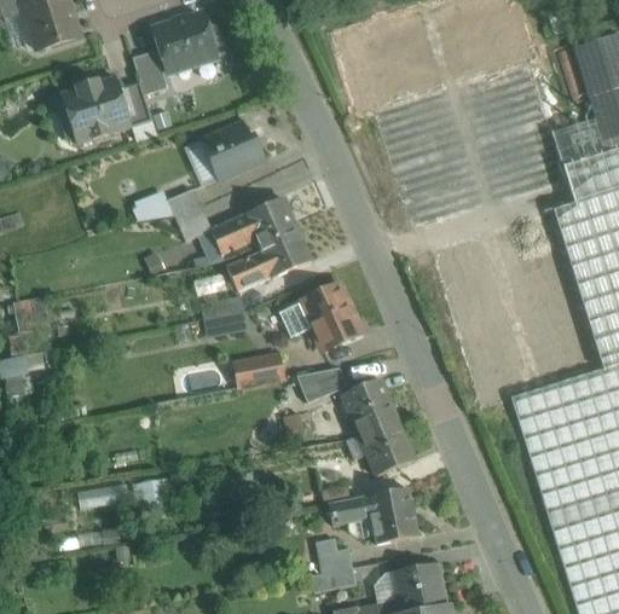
[(0,0),(0,7),(3,17),(24,10),(21,3),(28,0),(0,0)]
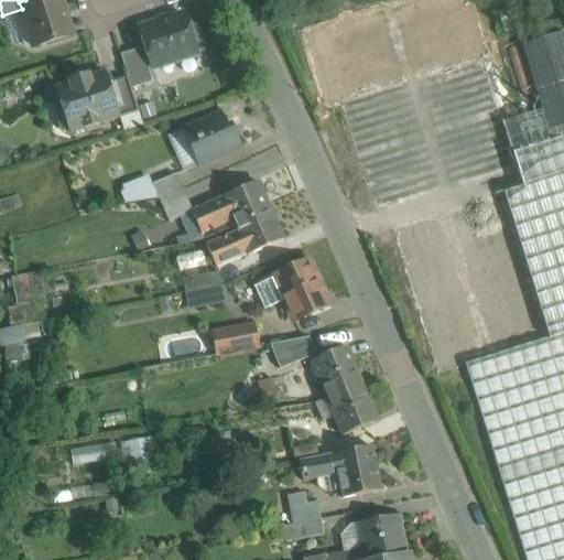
[(25,0),(19,2),(22,9),(33,44),(73,31),(62,0),(25,0)]
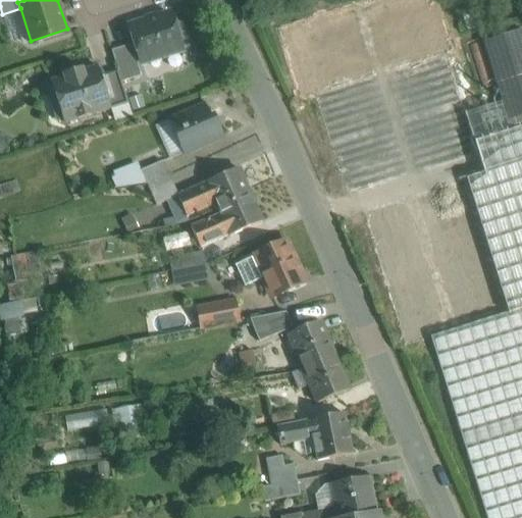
[(350,0),(276,23),(298,94),(315,89),(315,88),(445,47),(446,48),(456,45),(440,0),(350,0)]
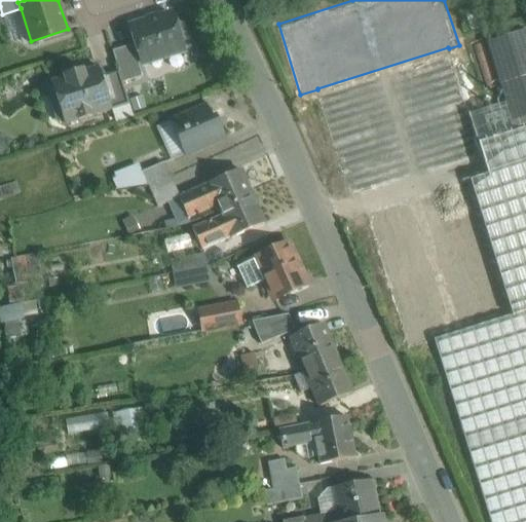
[(171,9),(130,23),(142,60),(183,47),(180,38),(184,36),(186,31),(184,23),(179,20),(175,22),(171,9)]
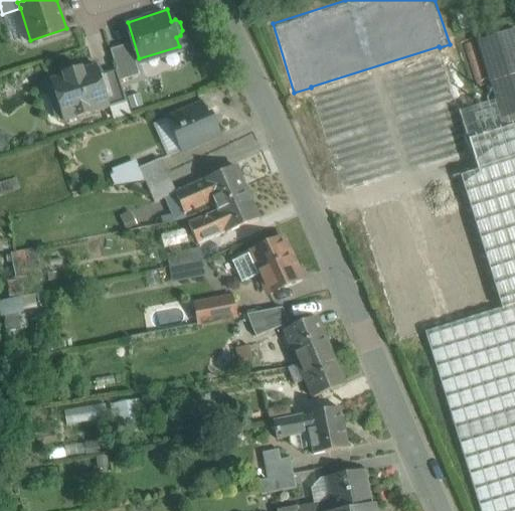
[(514,25),(476,38),(489,79),(494,97),(504,127),(514,122),(514,25)]
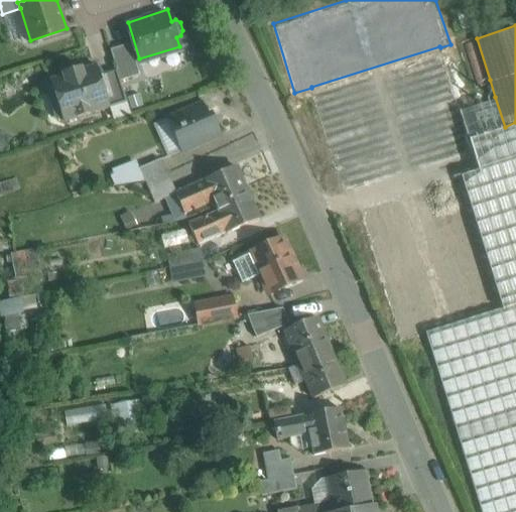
[(477,38),(476,34),(460,39),(474,85),(490,80),(477,38)]
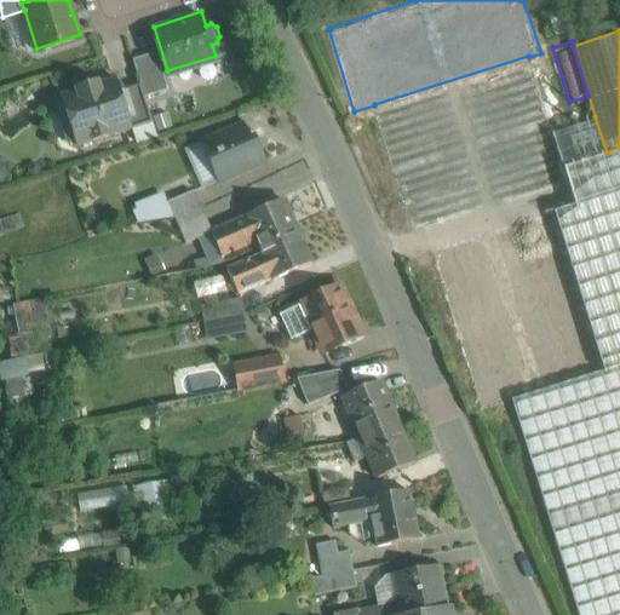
[(155,49),(132,56),(139,79),(144,93),(167,86),(155,49)]
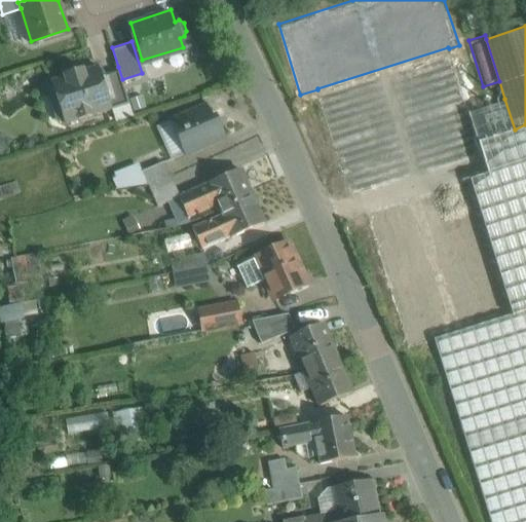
[(448,47),(317,88),(317,89),(349,192),(360,189),(481,151),(468,110),(449,48),(448,47)]
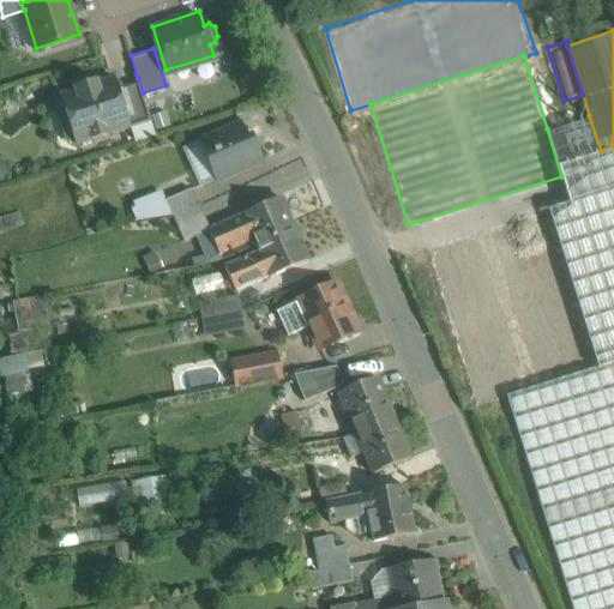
[(96,77),(73,84),(73,86),(59,91),(54,100),(58,109),(66,113),(68,113),(77,138),(74,139),(76,142),(130,125),(118,85),(114,74),(97,79),(96,77)]
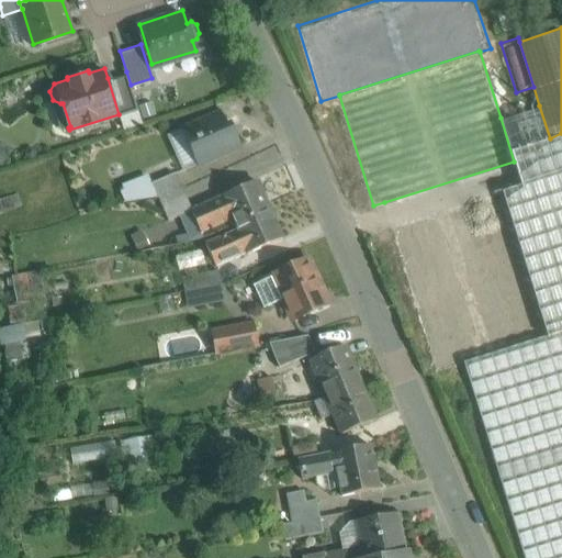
[(126,71),(108,78),(119,114),(137,108),(131,85),(126,71)]
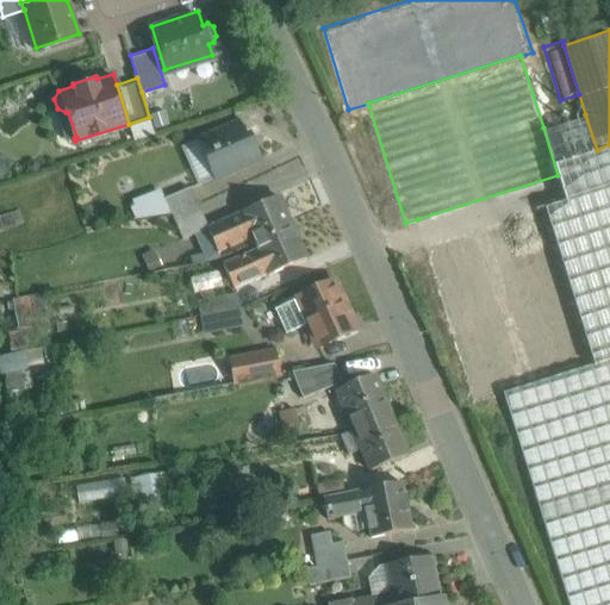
[(585,114),(543,128),(555,164),(597,150),(585,114)]
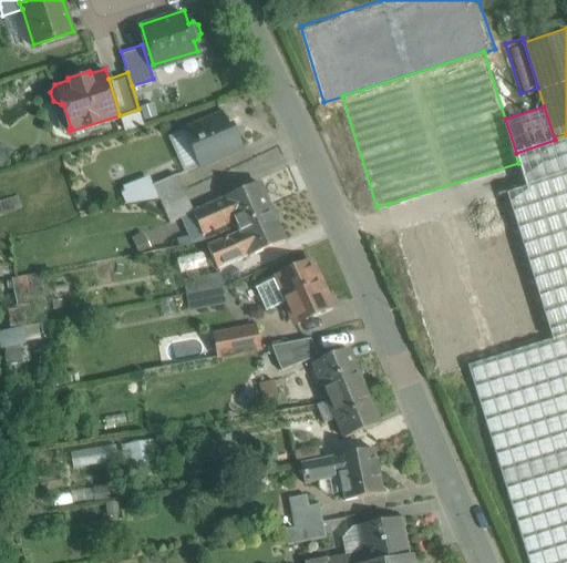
[(224,111),(184,129),(198,163),(244,144),(235,123),(229,125),(224,111)]
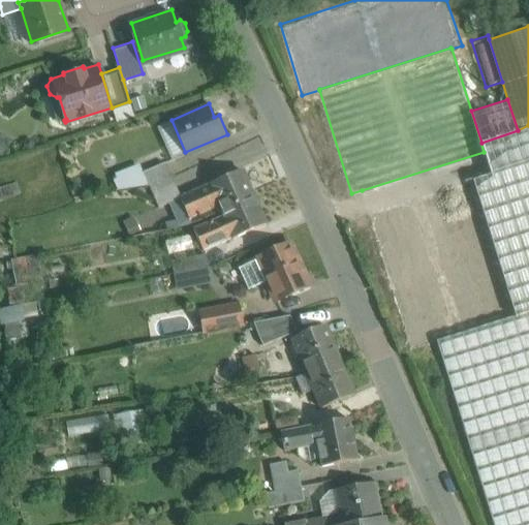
[(528,125),(518,130),(481,143),(484,152),(490,170),(528,156),(528,125)]
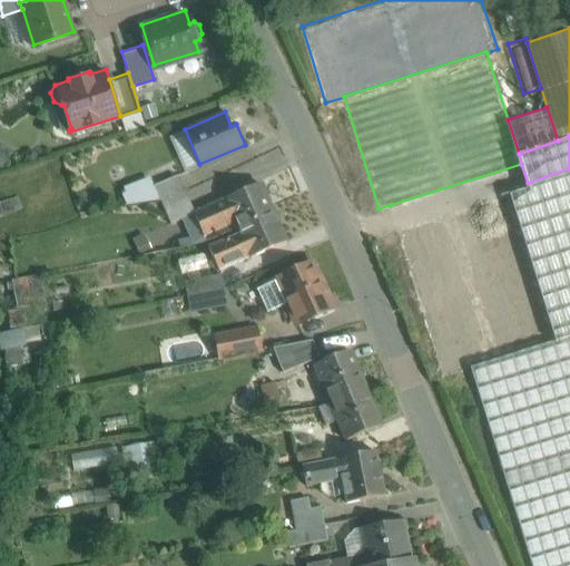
[(521,164),(390,205),(396,226),(508,192),(528,185),(528,183),(521,164)]
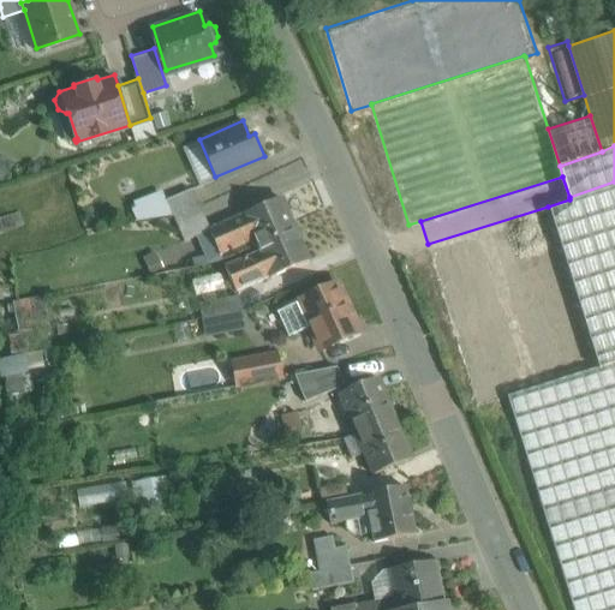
[(614,609),(614,181),(569,197),(569,199),(548,207),(597,365),(507,393),(574,609),(614,609)]
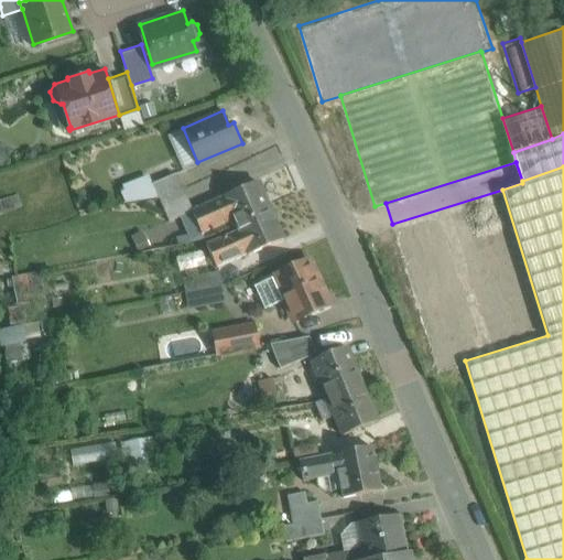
[(175,171),(152,181),(159,196),(182,185),(175,171)]
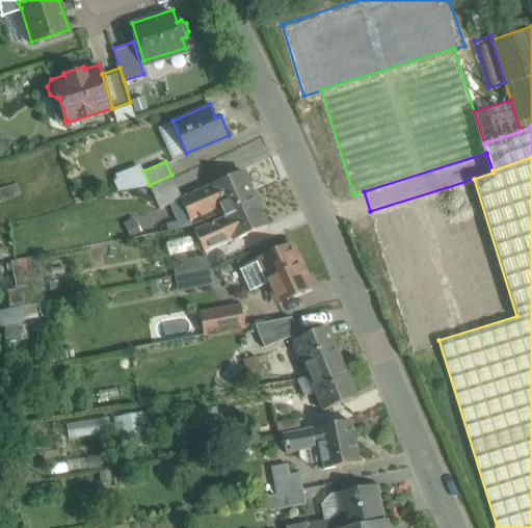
[(242,168),(211,182),(211,183),(181,195),(181,196),(190,216),(219,204),(222,209),(238,203),(236,198),(251,190),(242,168)]
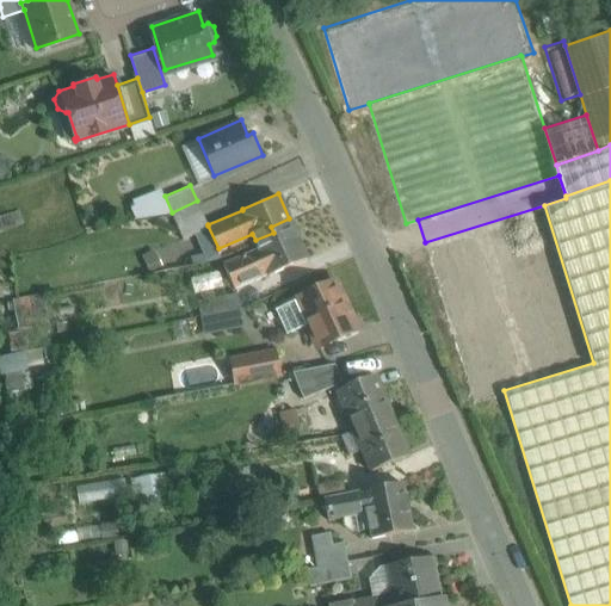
[(197,201),(172,212),(179,227),(204,215),(197,201)]
